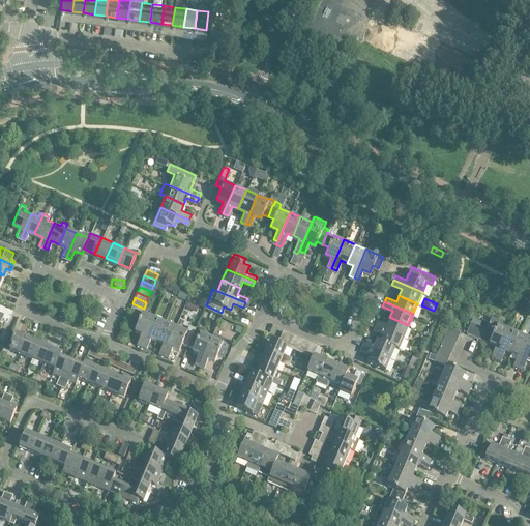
[(133,303),(129,309),(129,310),(141,314),(135,328),(141,331),(137,342),(142,344),(153,315),(143,311),(144,309),(133,303)]
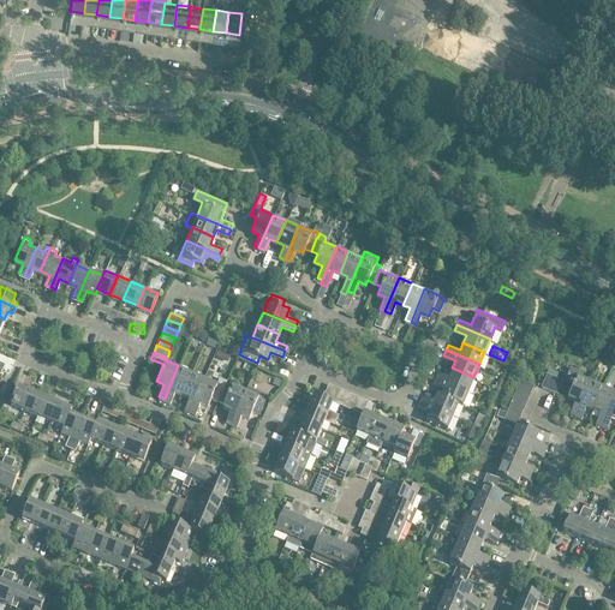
[(568,395),(577,374),(578,374),(580,369),(571,364),(565,378),(566,378),(561,392),(568,395)]
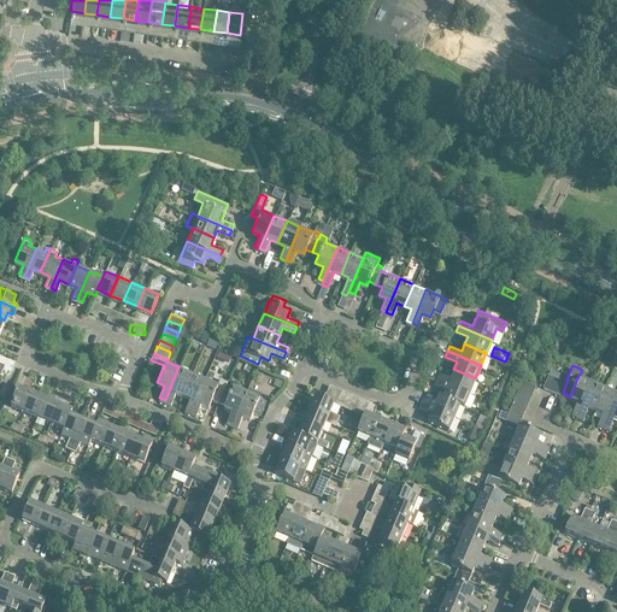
[(165,400),(170,402),(175,390),(182,394),(192,372),(178,366),(165,400)]
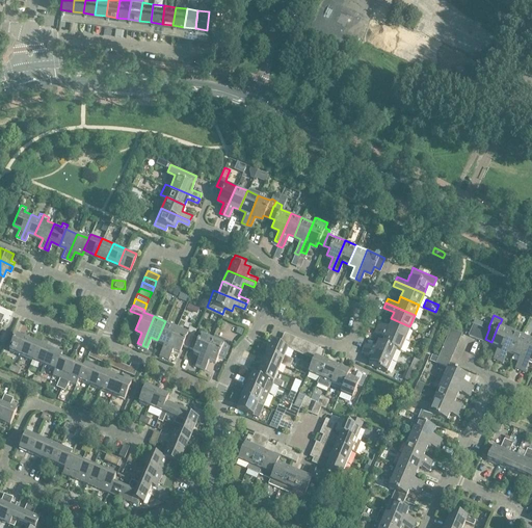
[(391,318),(389,324),(378,320),(376,325),(404,338),(409,326),(391,318)]
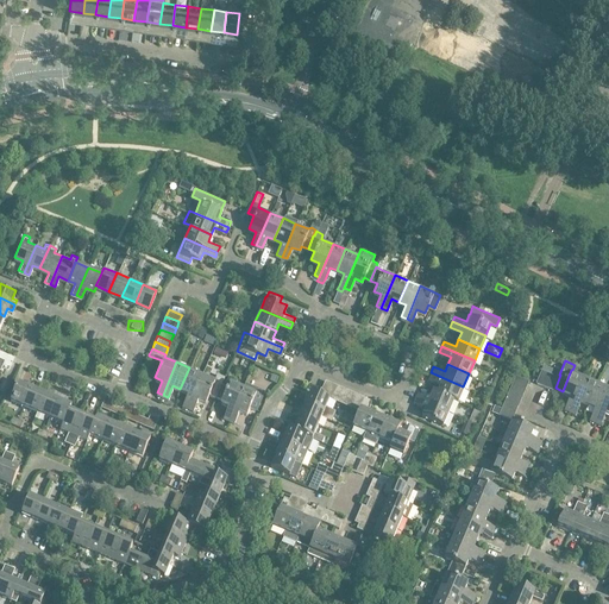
[(548,370),(541,366),(535,379),(542,383),(548,370)]
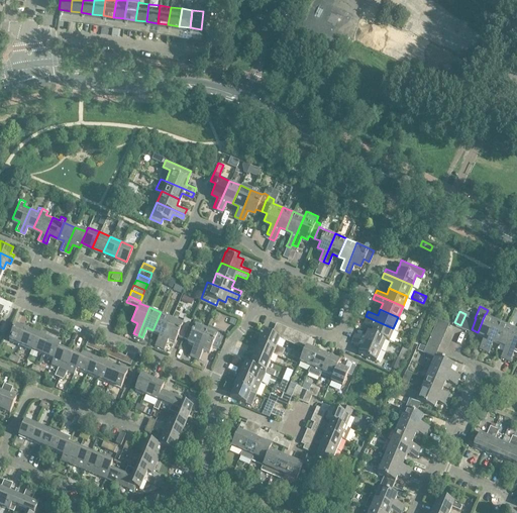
[(152,330),(159,332),(154,342),(160,344),(171,316),(161,312),(152,330)]
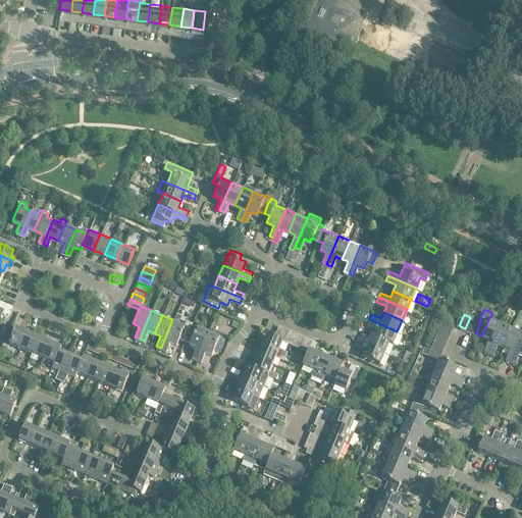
[(470,330),(475,319),(470,317),(465,328),(470,330)]
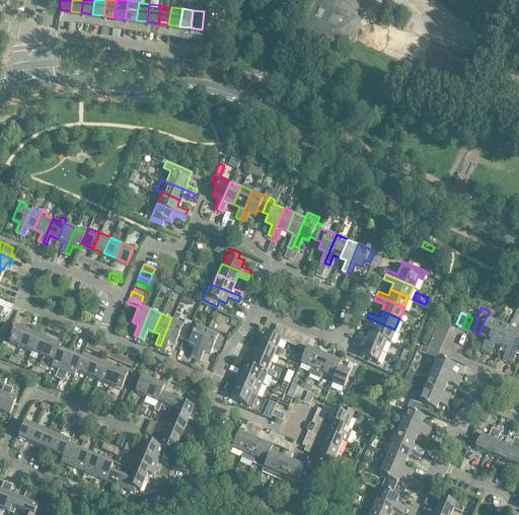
[(488,315),(487,315),(479,334),(486,337),(482,347),(486,348),(498,320),(488,315)]
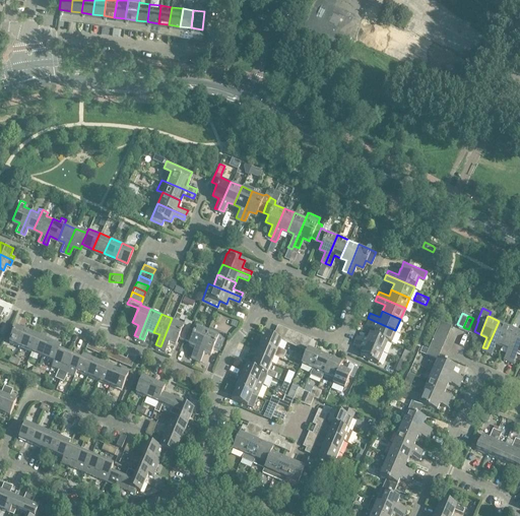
[(172,318),(160,346),(165,348),(169,338),(176,341),(179,334),(184,336),(189,325),(191,319),(186,317),(183,323),(172,318)]
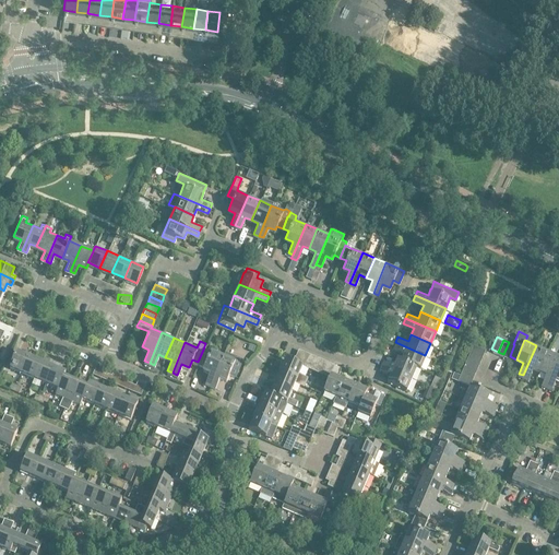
[(416,365),(420,366),(425,355),(395,342),(393,346),(404,351),(401,357),(416,365)]
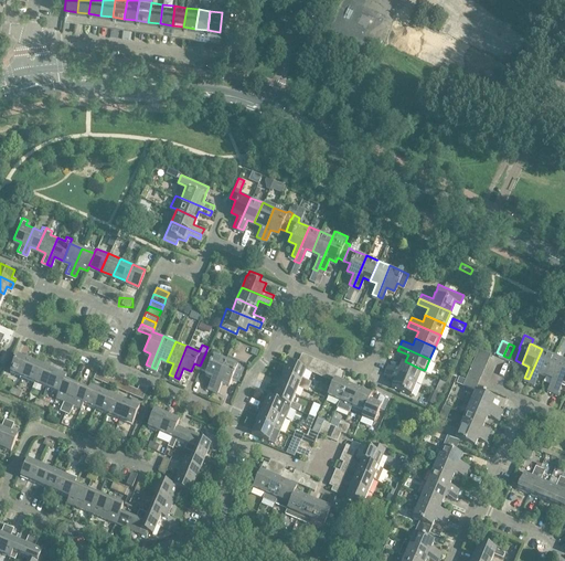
[(488,357),(490,351),(478,346),(476,352),(488,357)]
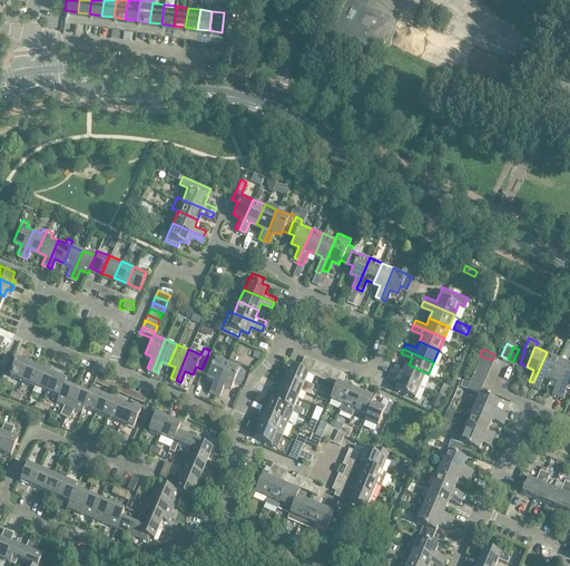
[(513,361),(520,363),(524,351),(523,351),(519,349),(513,361)]
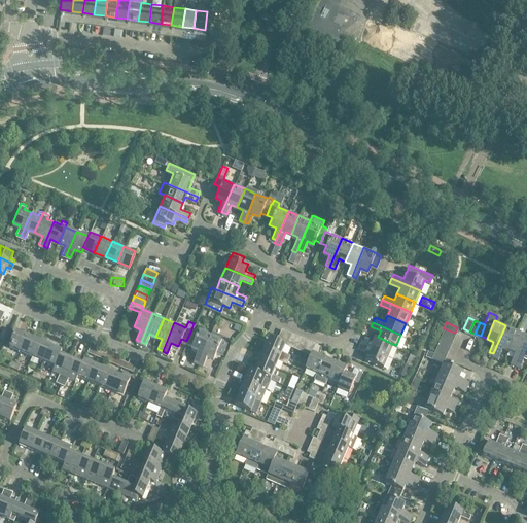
[(498,355),(502,346),(508,348),(516,329),(505,325),(493,353),(498,355)]
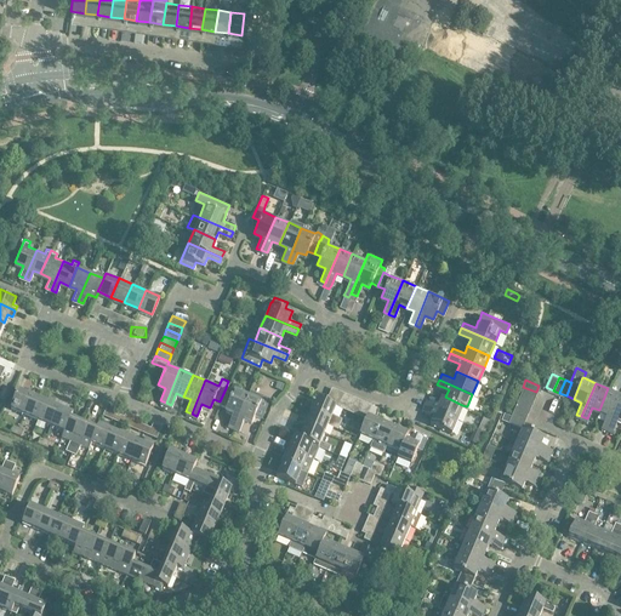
[(339,388),(331,386),(325,399),(332,401),(339,388)]
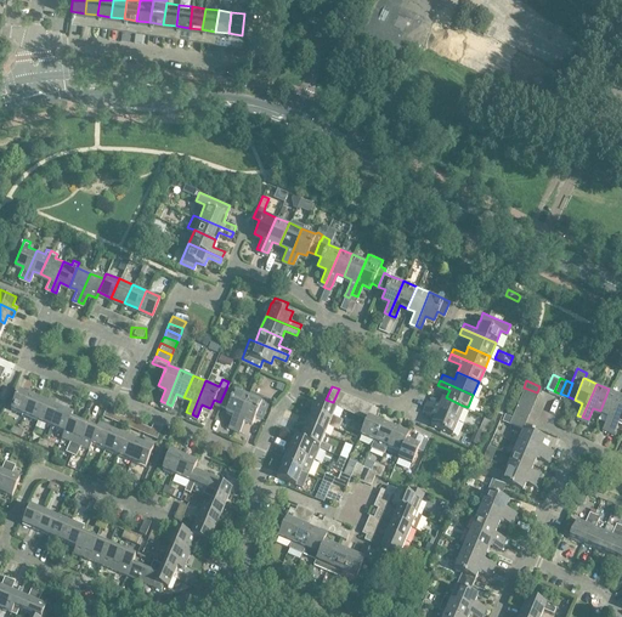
[(10,394),(6,402),(11,403),(11,406),(24,412),(32,392),(18,388),(15,396),(10,394)]
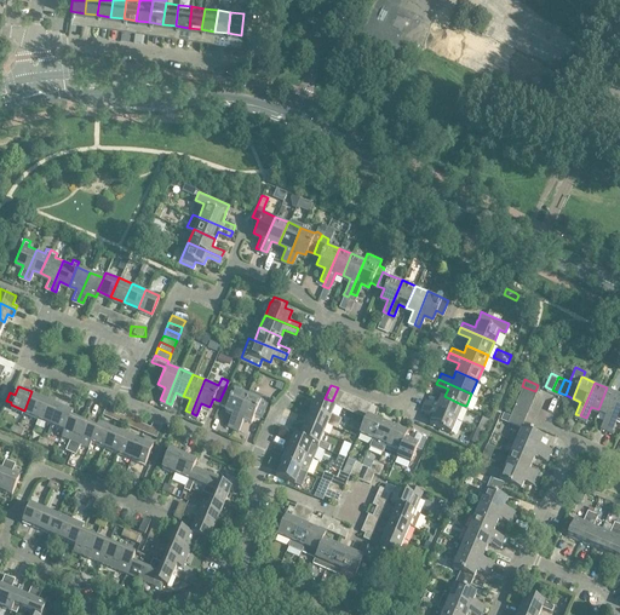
[(219,401),(227,404),(224,408),(233,412),(228,424),(233,425),(247,392),(234,386),(231,391),(225,388),(219,401)]
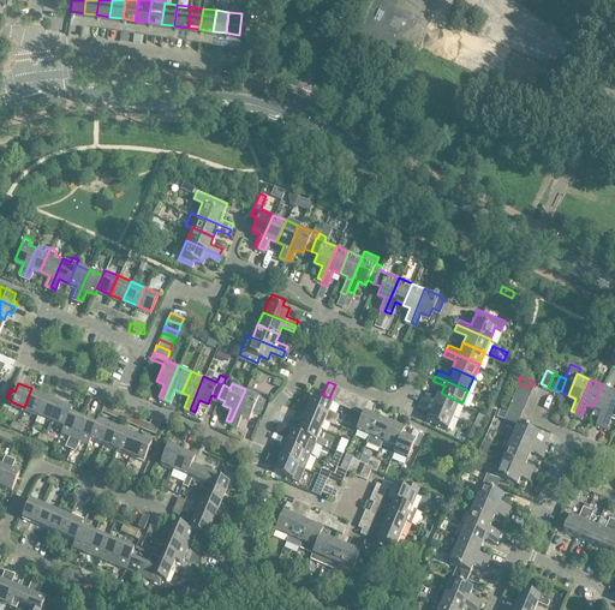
[(529,395),(531,388),(518,383),(515,389),(529,395)]
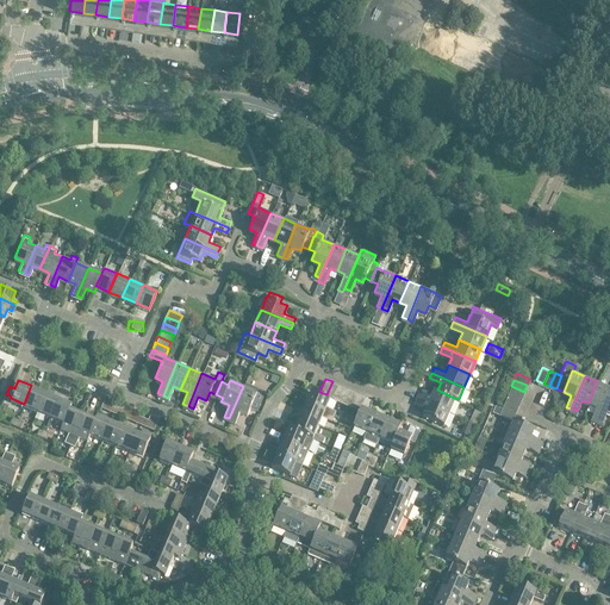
[(229,418),(235,420),(240,410),(247,412),(250,405),(256,407),(265,390),(246,381),(243,386),(229,418)]
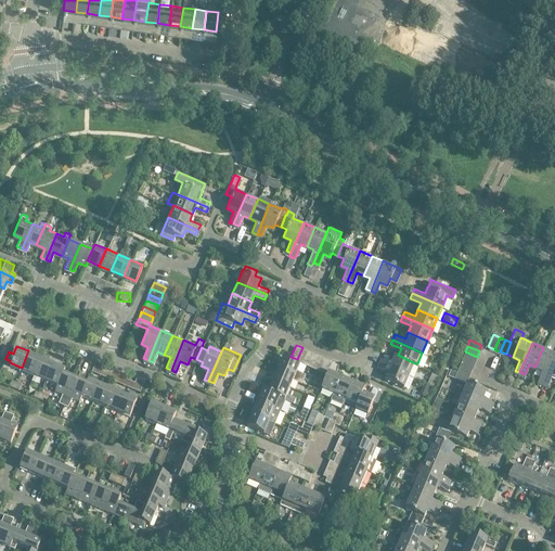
[(308,349),(302,347),(297,359),(300,360),(304,361),(308,349)]
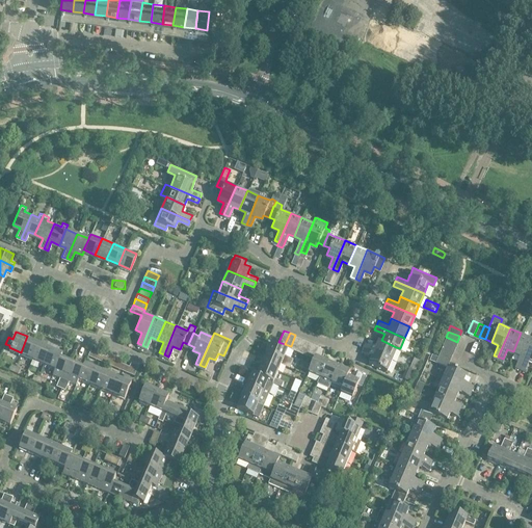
[(520,354),(515,365),(520,366),(531,338),(521,333),(513,351),(520,354)]
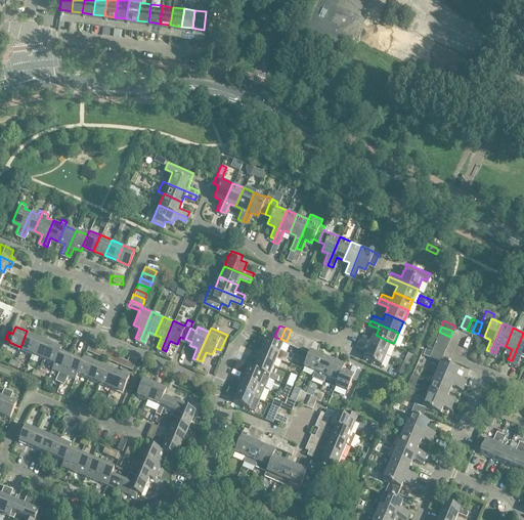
[(291,330),(287,341),(292,344),(297,333),(291,330)]
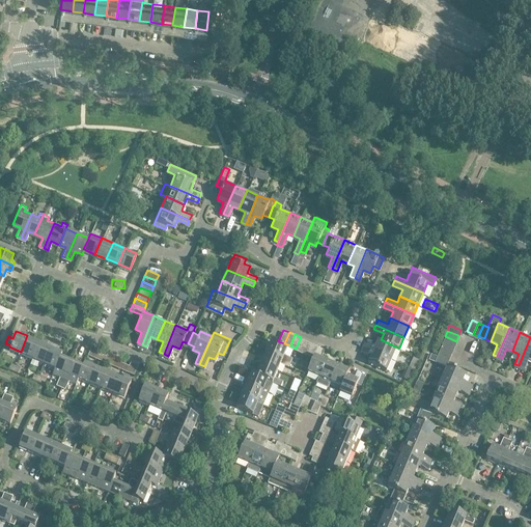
[(21,352),(32,356),(38,340),(27,335),(21,352)]
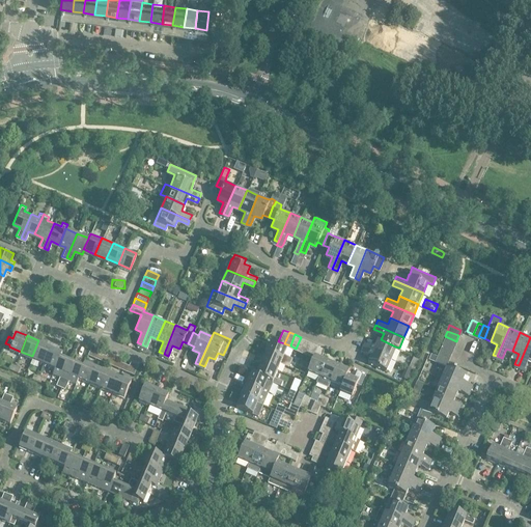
[(453,347),(456,341),(445,336),(442,342),(453,347)]
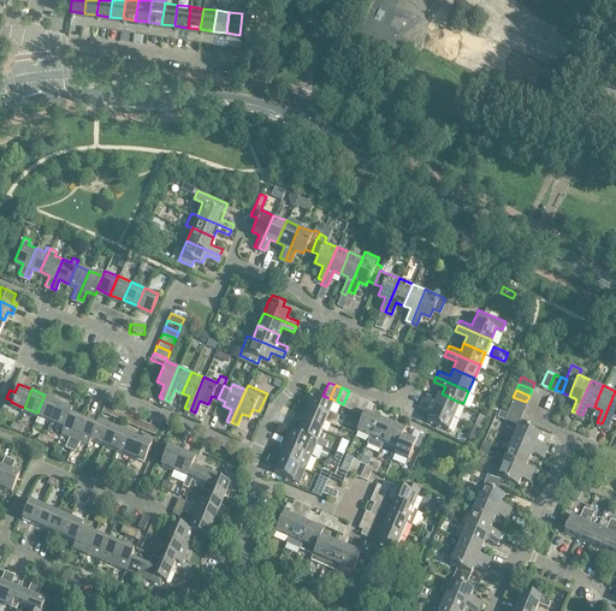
[(608,427),(612,415),(615,415),(615,390),(615,391),(602,423),(608,427)]
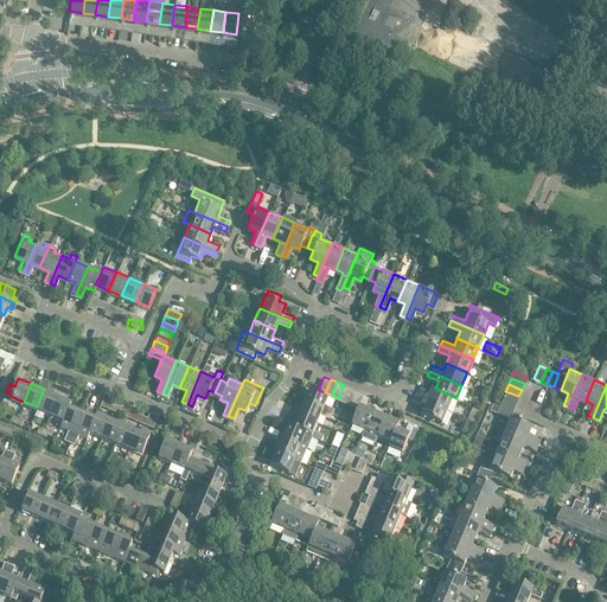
[(344,385),(338,398),(345,401),(350,388),(344,385)]
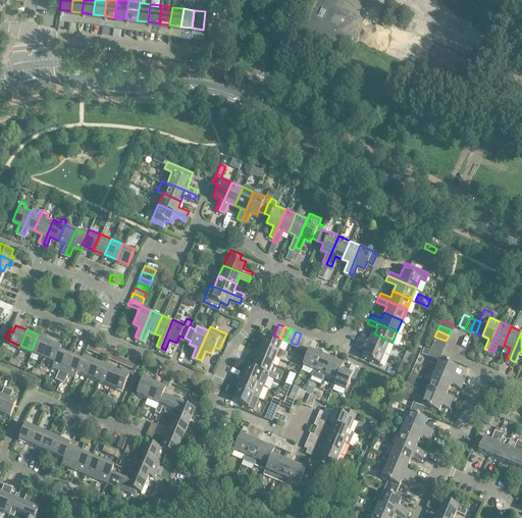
[(282,339),(279,338),(273,335),(266,332),(261,344),(285,354),(288,350),(279,346),(282,339)]
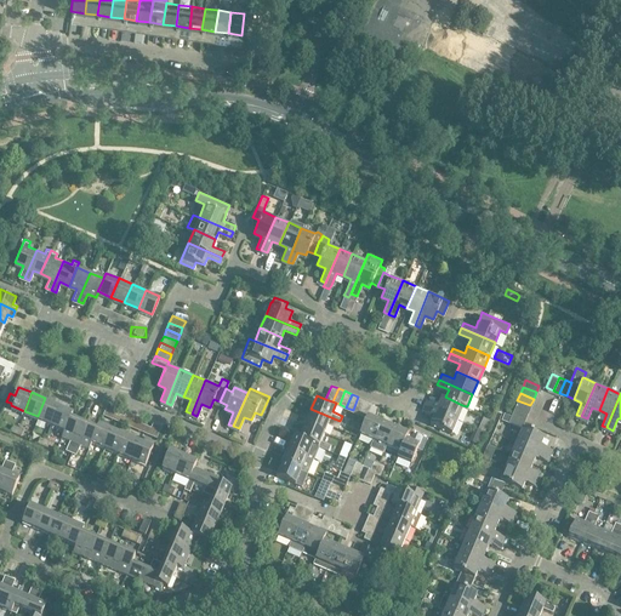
[(445,397),(442,395),(438,403),(426,398),(423,403),(457,417),(462,405),(445,397)]
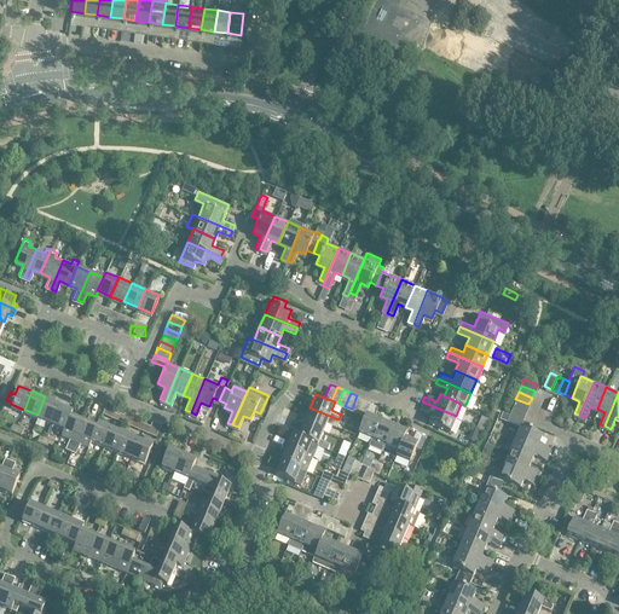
[(357,395),(352,409),(358,411),(364,398),(357,395)]
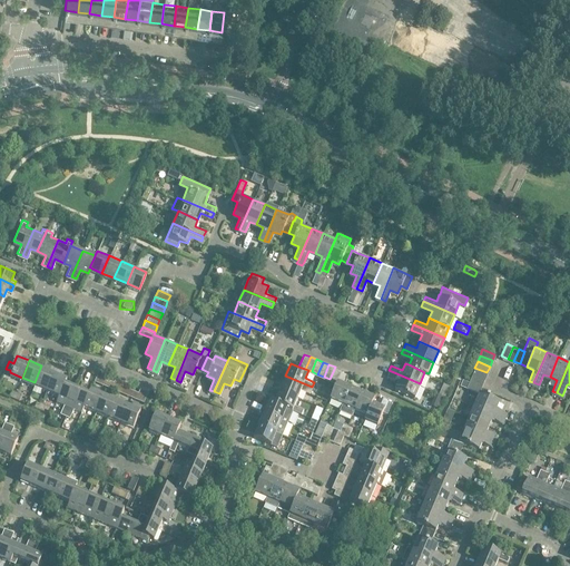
[(47,388),(53,371),(41,366),(35,382),(47,388)]
